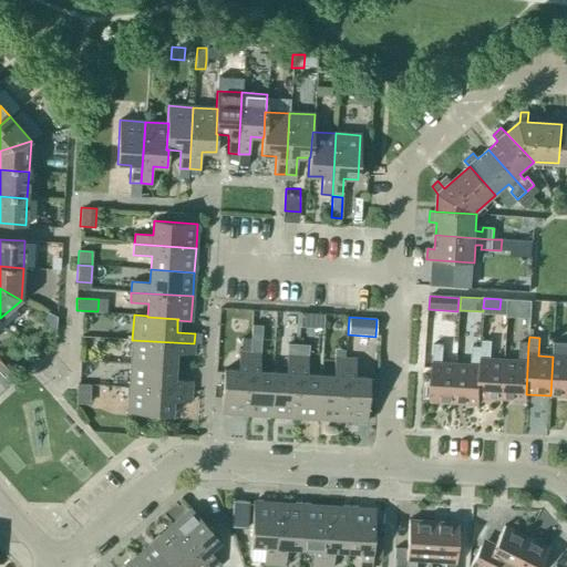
[(250,339),(249,352),(260,352),(261,339),(250,339)]
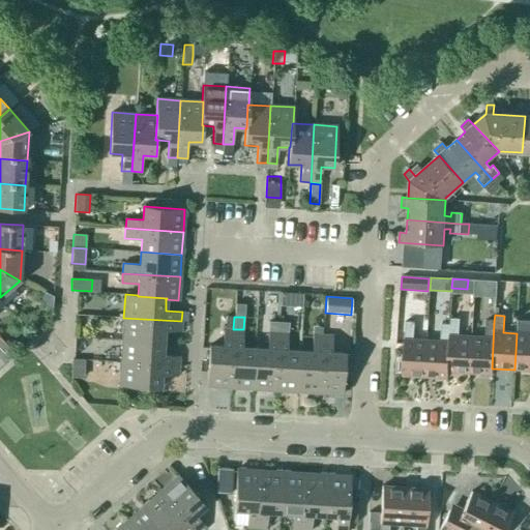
[(180,331),(181,321),(123,318),(122,340),(164,343),(164,330),(180,331)]
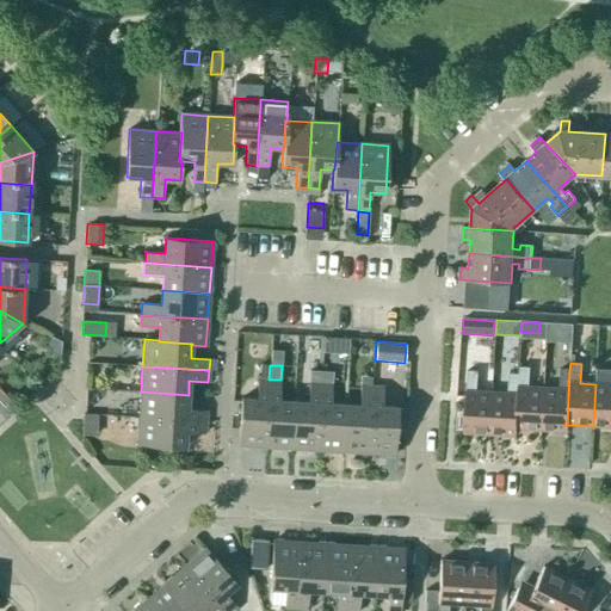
[(542,430),(544,388),(529,387),(530,368),(519,368),(518,375),(516,429),(517,429),(542,430)]
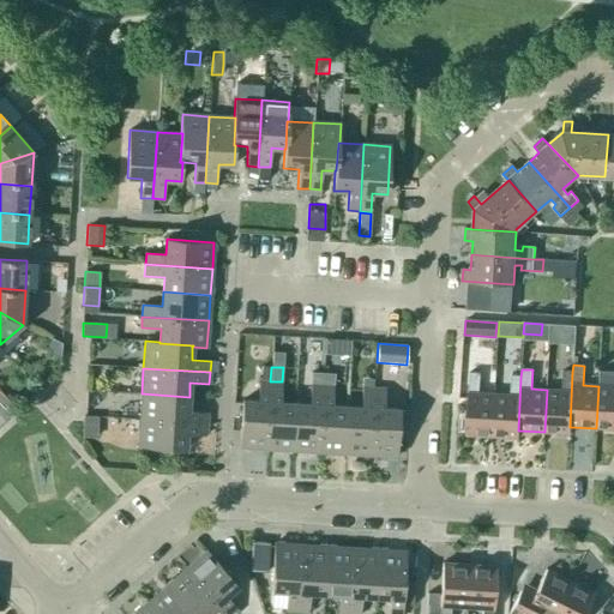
[(570,427),(572,372),(563,372),(561,391),(547,390),(545,432),(571,434),(571,427),(570,427)]
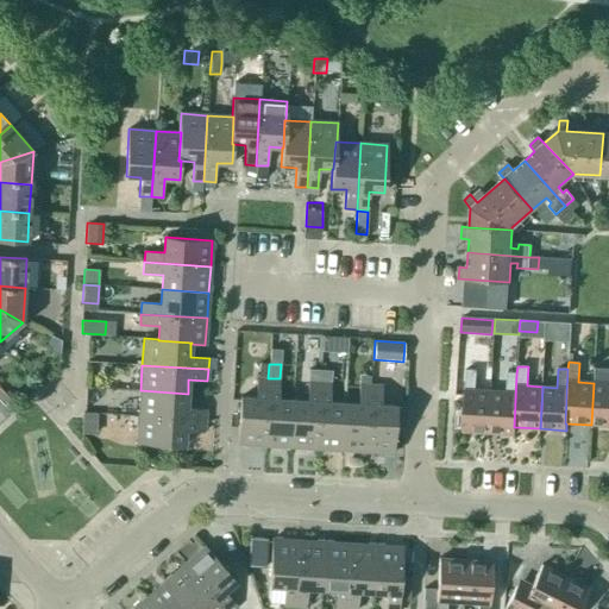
[(308,371),(308,382),(319,382),(320,374),(320,370),(308,370),(308,371)]
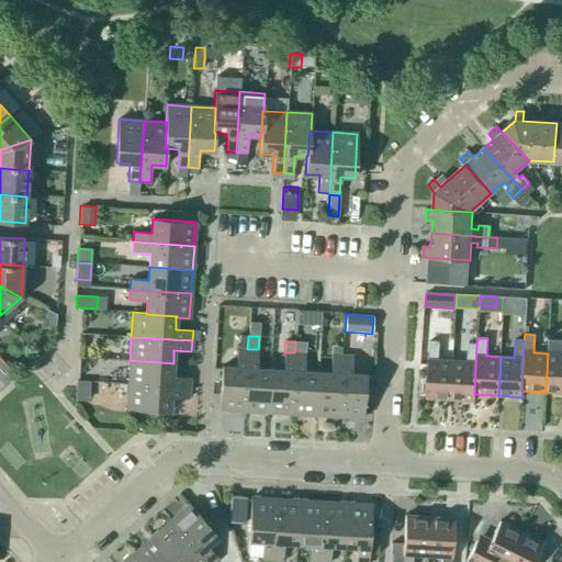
[(295,345),(294,352),(305,353),(306,343),(295,341),(295,345)]
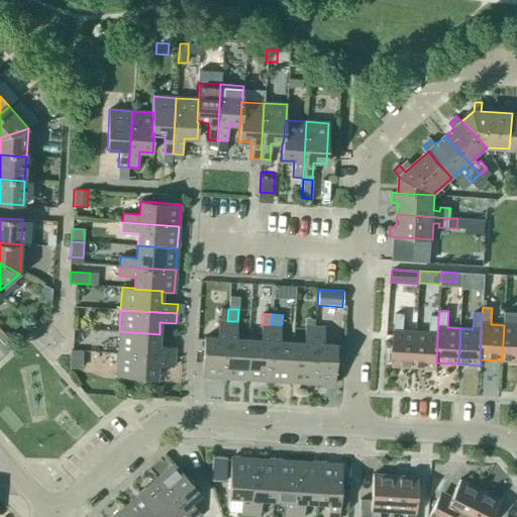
[(414,368),(416,332),(403,331),(404,314),(395,314),(392,367),(414,368)]
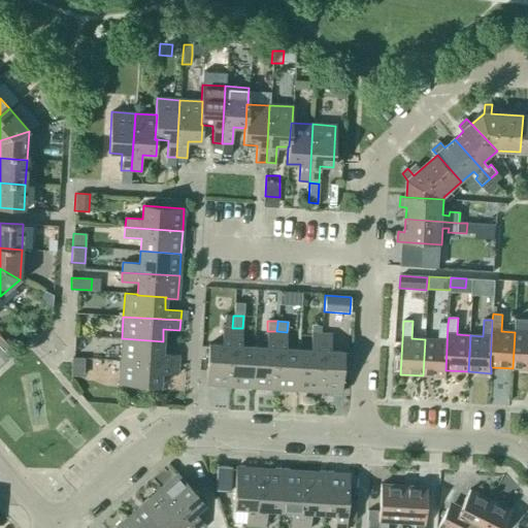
[(446,370),(448,324),(439,323),(438,339),(425,339),(423,375),(446,376),(447,370),(446,370)]
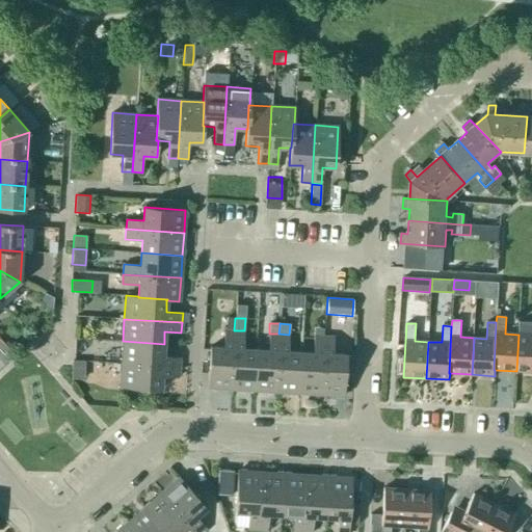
[(231,390),(234,331),(224,330),(223,347),(210,347),(208,388),(231,390)]
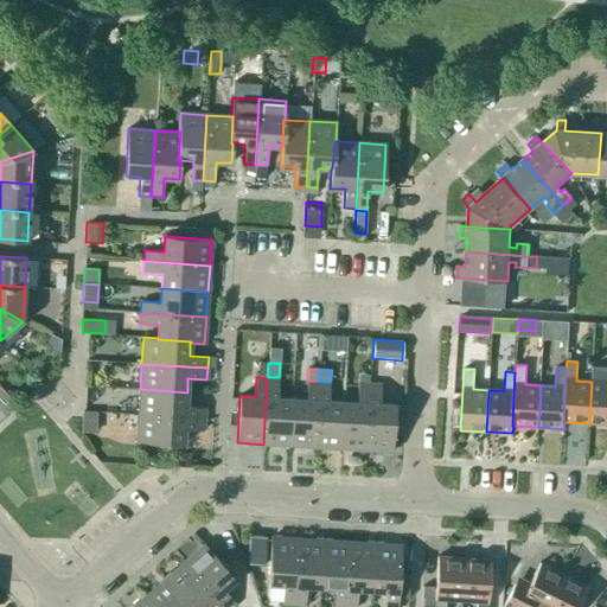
[(289,446),(292,398),(278,397),(279,378),(267,378),(263,445),(289,446)]
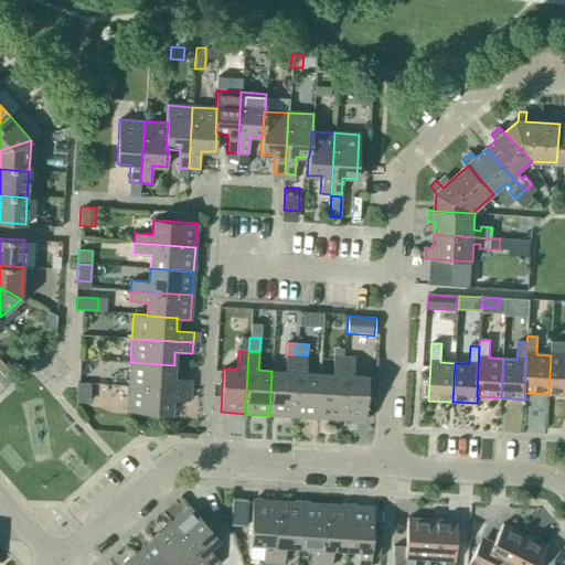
[(292,416),(296,354),(286,354),(285,372),(272,371),(269,415),(292,416)]
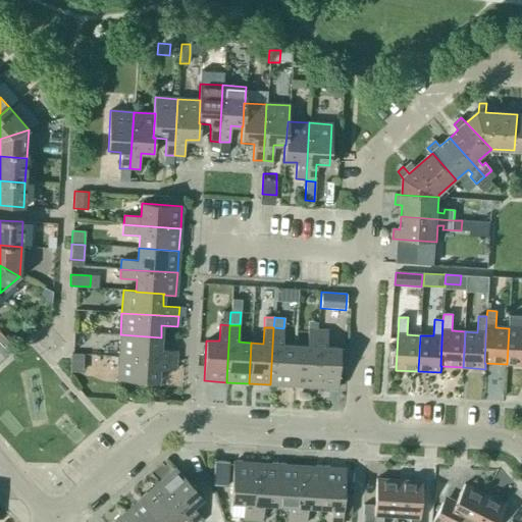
[(293,385),(295,346),(282,345),(283,328),(273,327),(270,384),(293,385)]
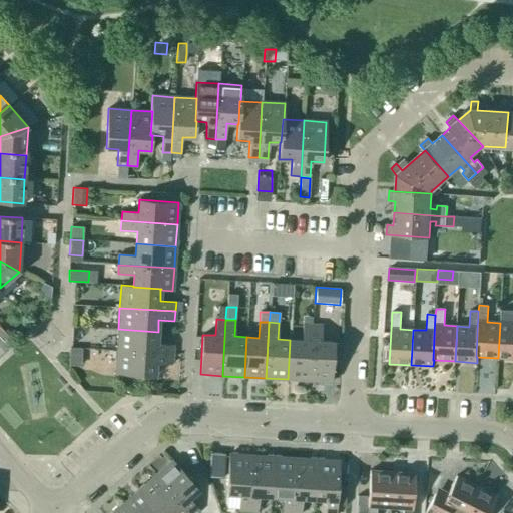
[(512,323),(500,323),(498,358),(512,358),(512,323)]
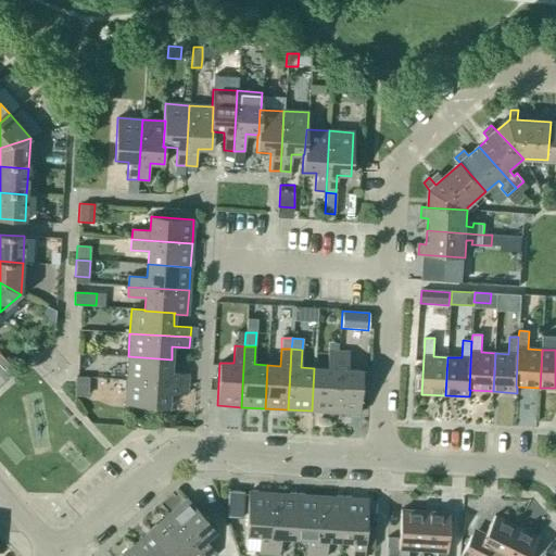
[(335,413),(338,352),(328,351),(327,368),(314,368),(312,411),(335,413)]
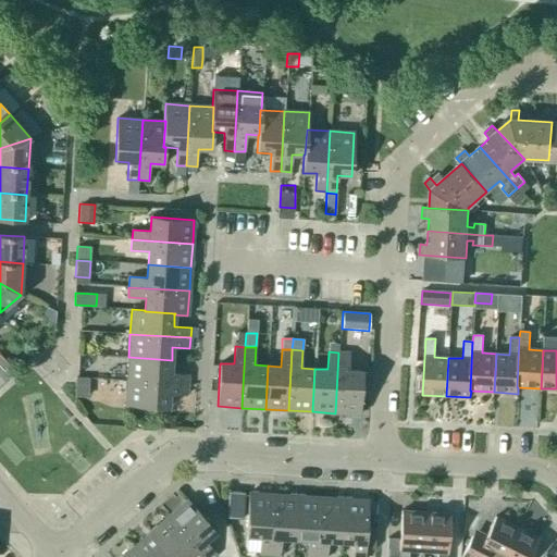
[(338,353),(335,413),(360,415),(362,371),(348,370),(349,353),(338,353)]
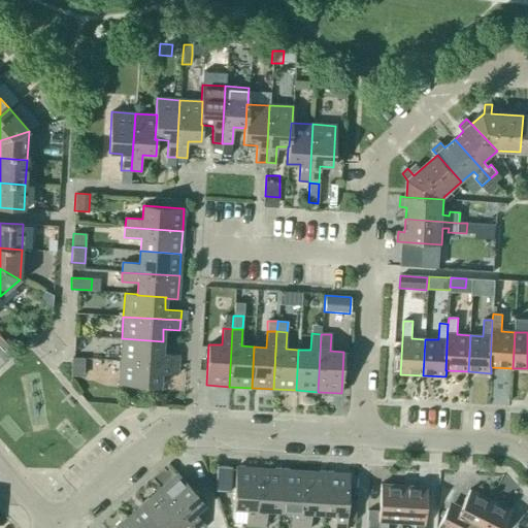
[(0,365),(8,359),(13,354),(0,337),(0,365)]
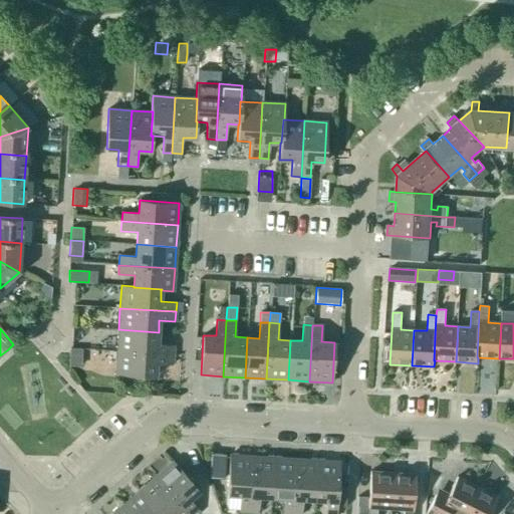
[(158,344),(159,332),(118,329),(116,351),(173,355),(174,345),(158,344)]
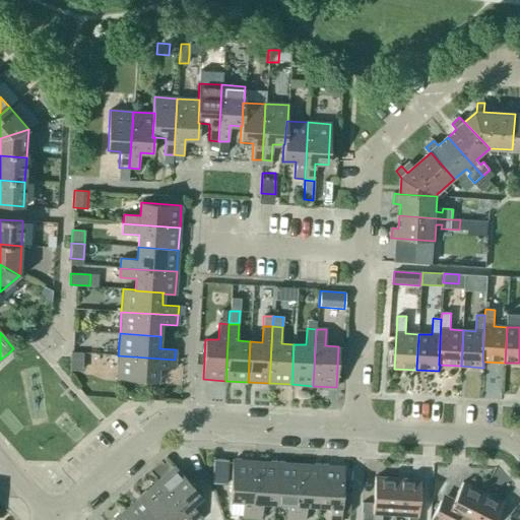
[(70,370),(70,371),(81,371),(82,352),(76,352),(72,352),(71,352),(70,370)]
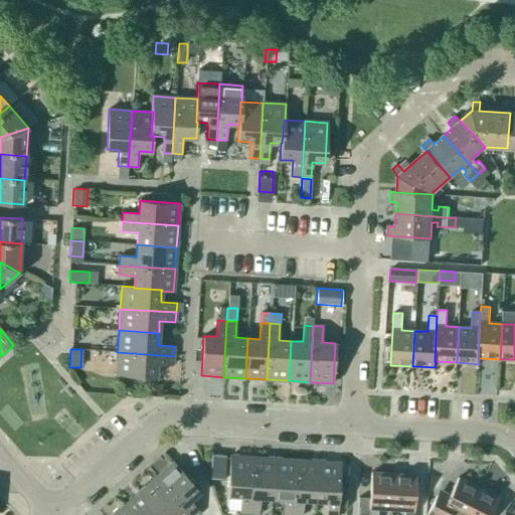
[(173,365),(173,356),(117,352),(116,374),(156,377),(157,364),(173,365)]
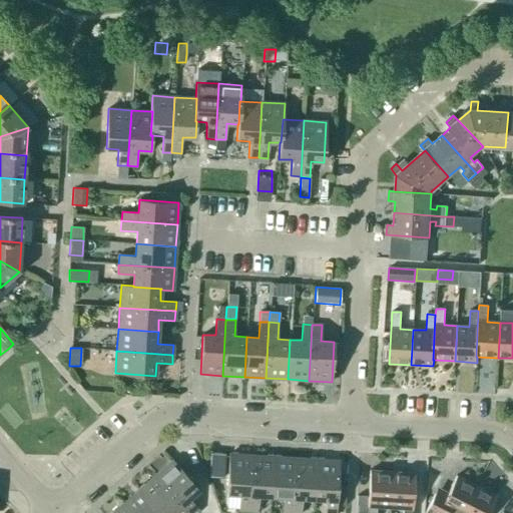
[(223,478),(224,454),(210,453),(209,477),(223,478)]
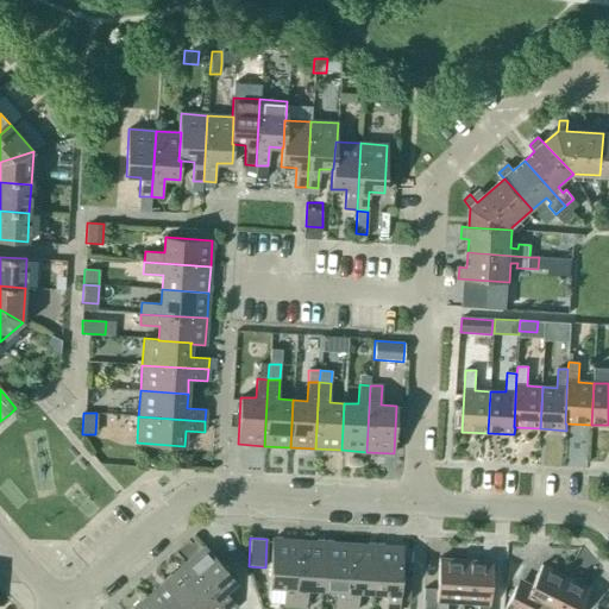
[(295,607),(299,541),(272,539),(269,586),(284,588),(283,607),(295,607)]
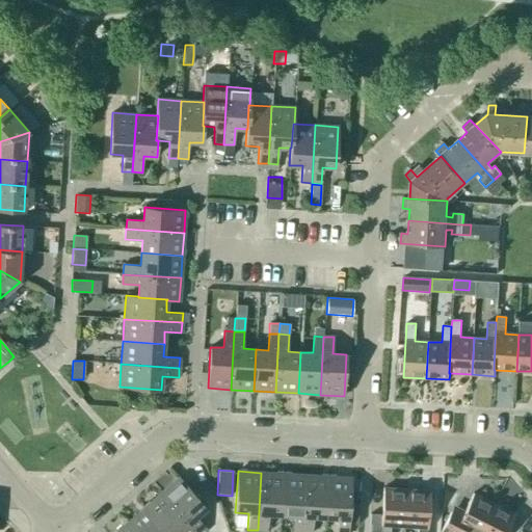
[(281,514),(283,474),(261,473),(258,530),(267,531),(268,514),(281,514)]
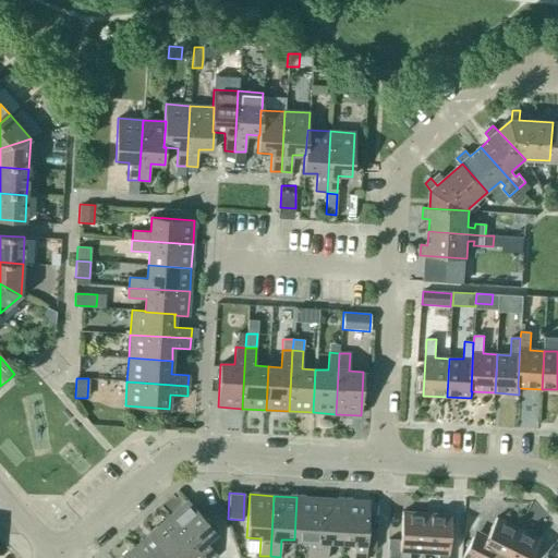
[(316,557),(320,498),(296,497),(294,540),(307,541),(305,557),(316,557)]
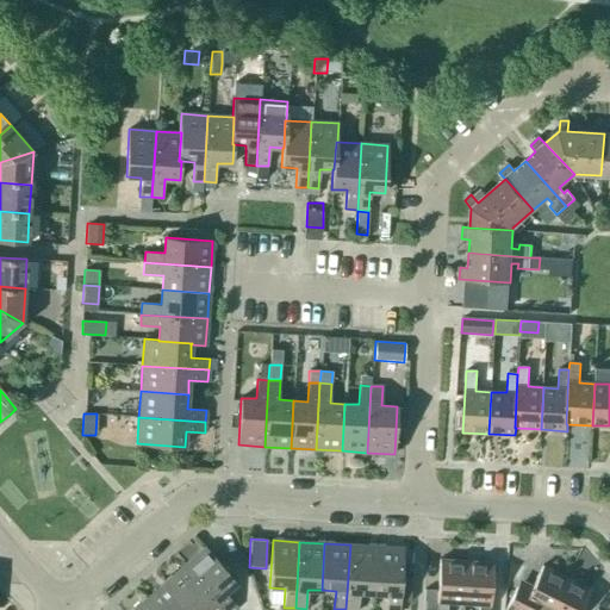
[(373,593),(377,547),(350,545),(346,609),(358,609),(359,592),(373,593)]
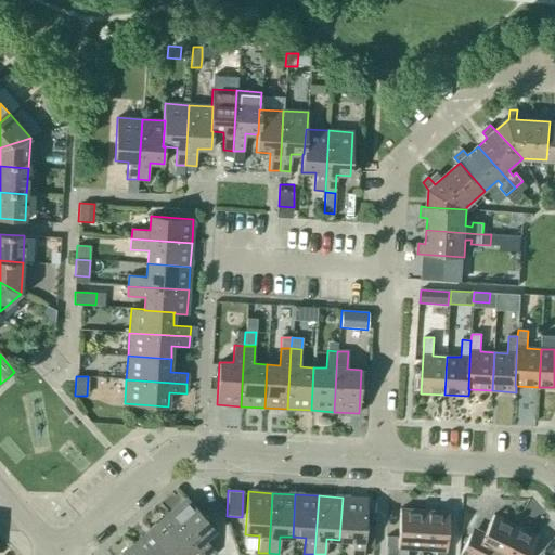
[(168,514),(204,554),(213,554),(216,552),(205,539),(215,530),(186,498),(168,514)]
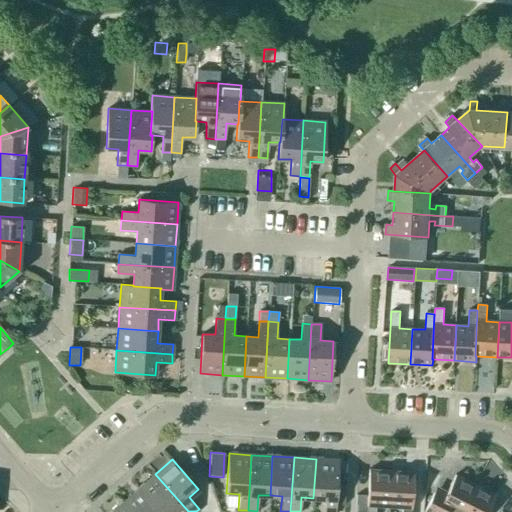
[(316,459),(313,498),(325,499),(324,511),(334,511),(338,460),(316,459)]
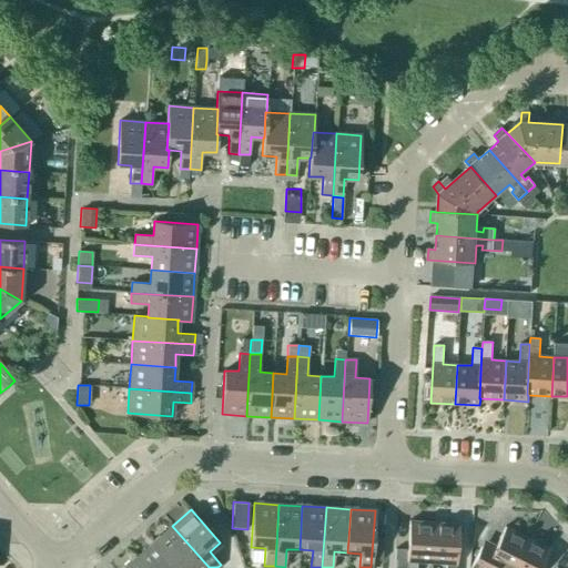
[(432,563),(434,523),(408,521),(407,550),(395,549),(393,567),(416,567),(417,561),(432,563)]
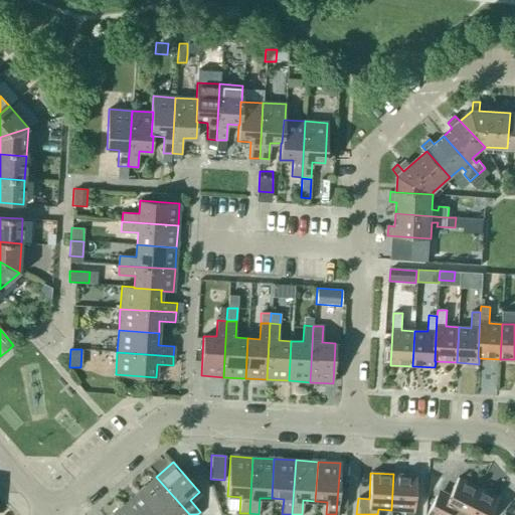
[(393,474),(391,510),(404,511),(403,514),(412,514),(413,511),(416,475),(393,474)]
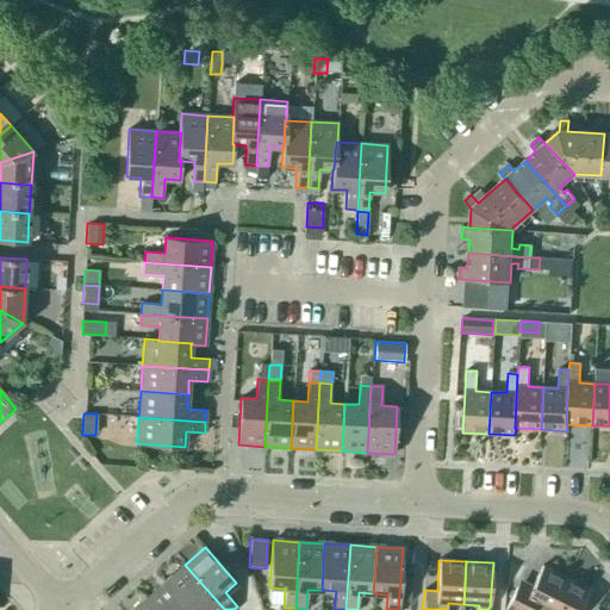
[(209,609),(224,609),(185,565),(166,582),(190,609),(205,609),(207,608),(209,609)]
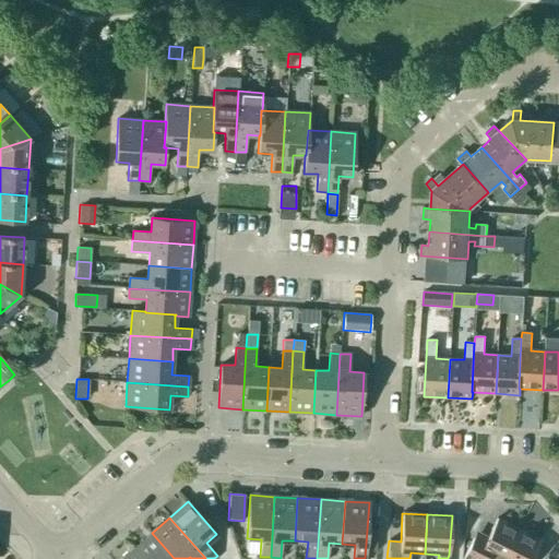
[(489,558),(503,558),(519,530),(497,519),(484,544),(473,538),(462,558),(487,558),(488,558),(489,558)]
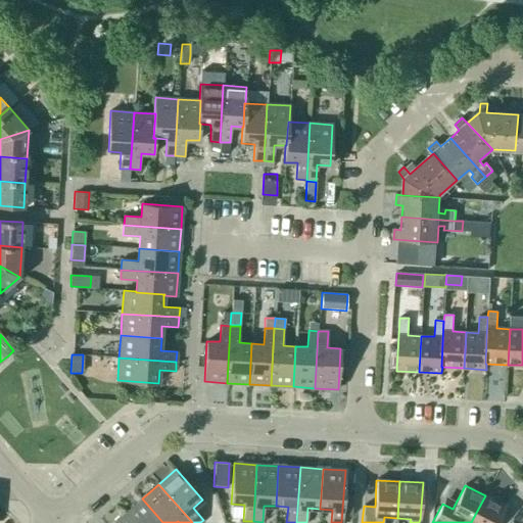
[(485,495),(471,522),(496,522),(506,506),(485,495)]
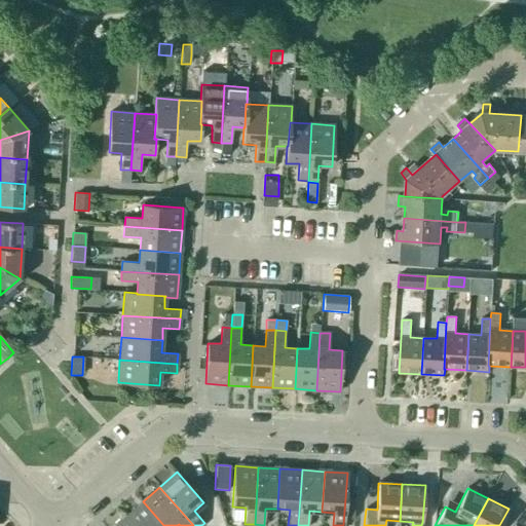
[(163,525),(143,501),(126,517),(134,525),(163,525)]
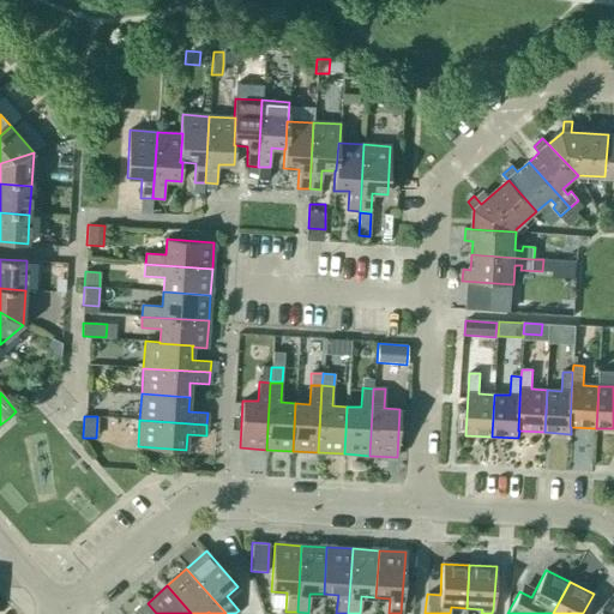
[(156,613),(148,603),(134,613),(156,613)]
